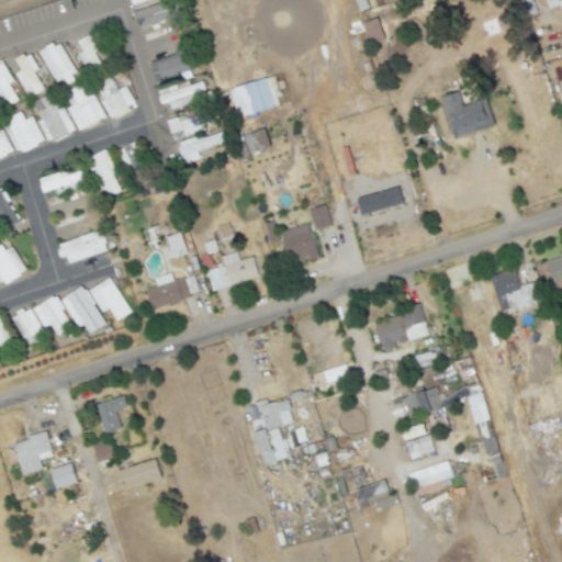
[(138,29),(175,15),(169,0),(168,0),(133,12),(138,29)]
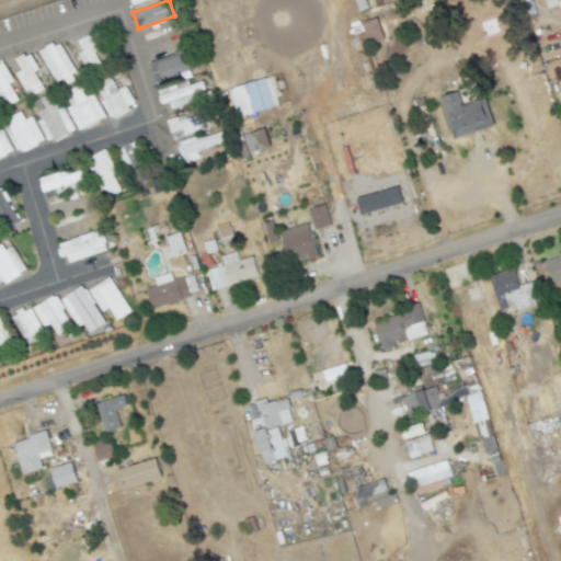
[(560,11),(552,14),(548,0),(560,0),(560,11)]
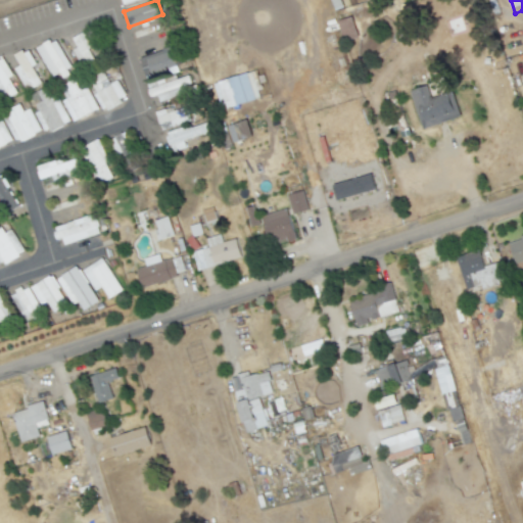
[(358,36),(350,16),(336,21),(343,41),(358,36)]
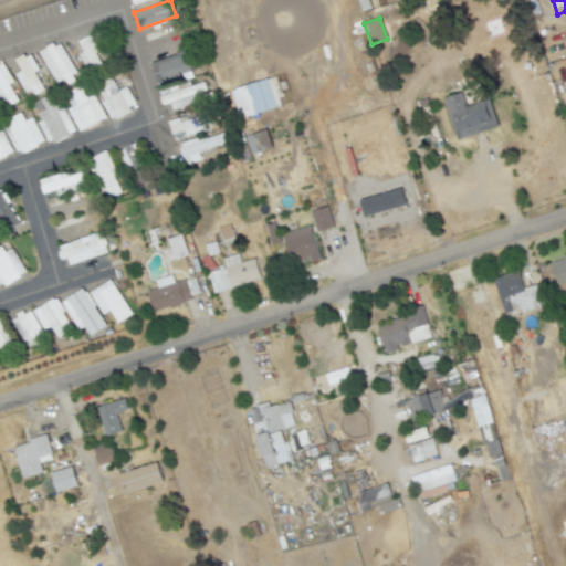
[(104,63),(88,35),(77,41),(83,51),(79,53),(88,72),(104,63)]
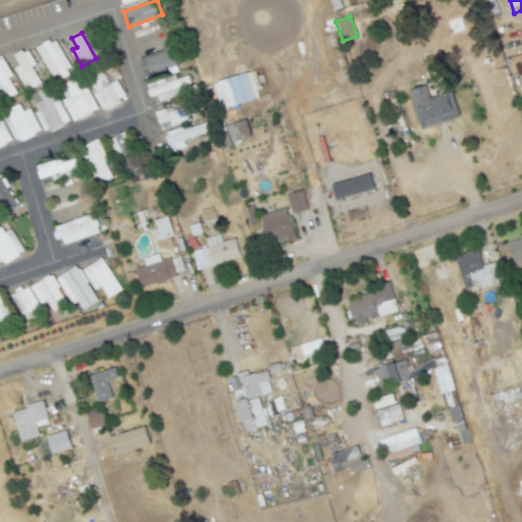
[(52,76),(59,72),(62,77),(72,72),(53,38),(36,48),(52,76)]
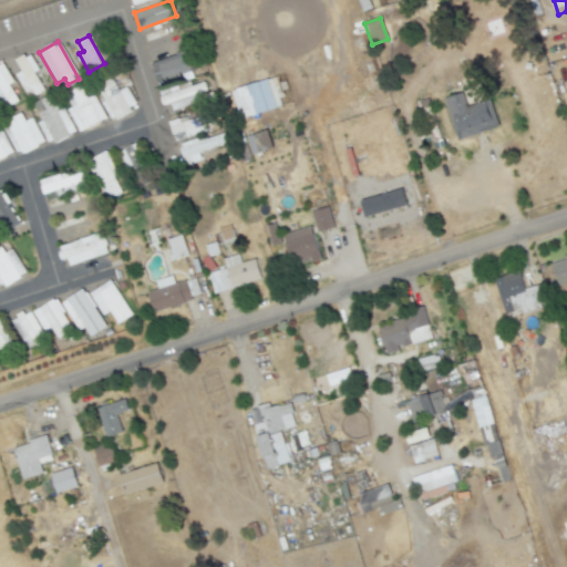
[(29,98),(43,91),(35,72),(38,70),(30,53),(16,59),(21,71),(18,73),(29,98)]
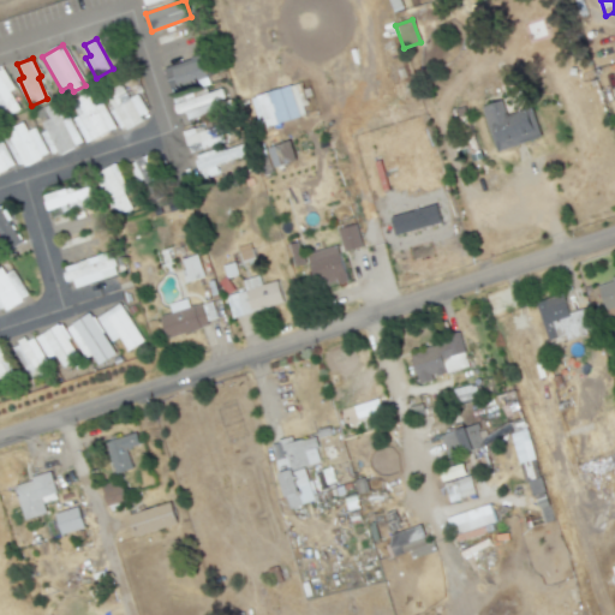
[(0,69),(0,108),(5,118),(21,109),(10,91),(15,89),(3,67),(0,69)]
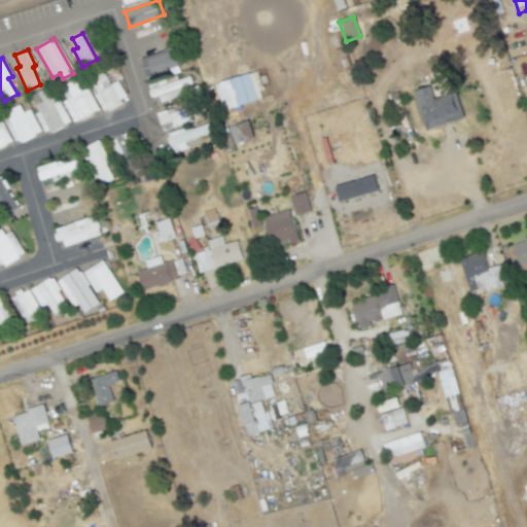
[(110,84),(104,72),(90,79),(97,94),(93,96),(101,112),(128,99),(117,80),(110,84)]
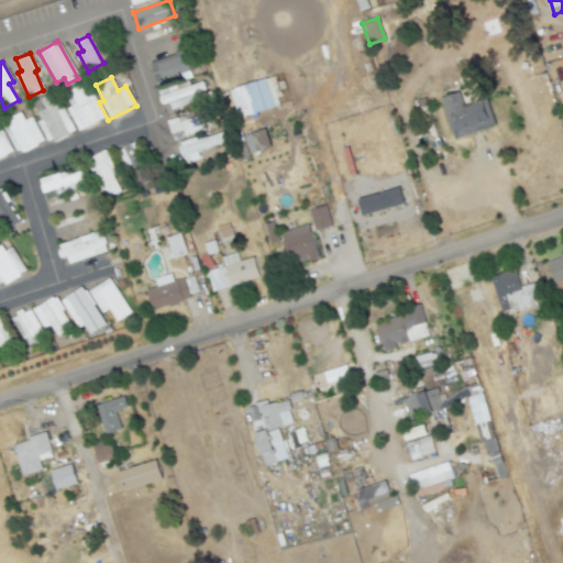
[(238,118),(274,107),(266,78),(230,89),(238,118)]
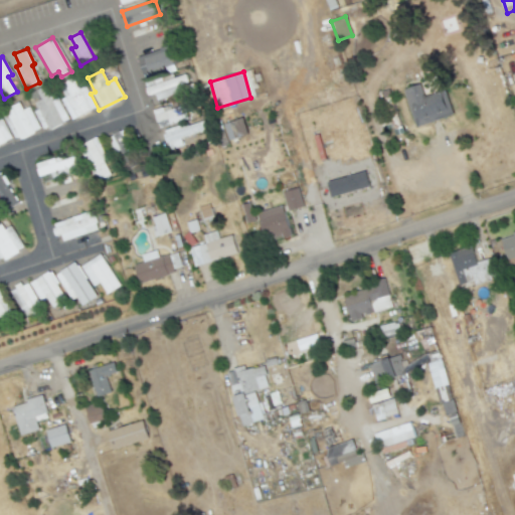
[(155,94),(157,99),(190,89),(186,75),(145,88),(147,96),(155,94)]
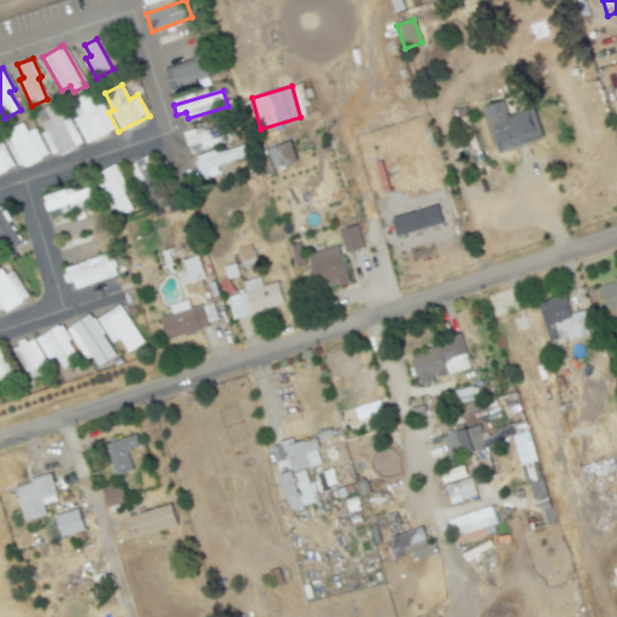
[(115,129),(103,104),(95,107),(88,93),(71,101),(78,116),(74,118),(86,144),(115,129)]
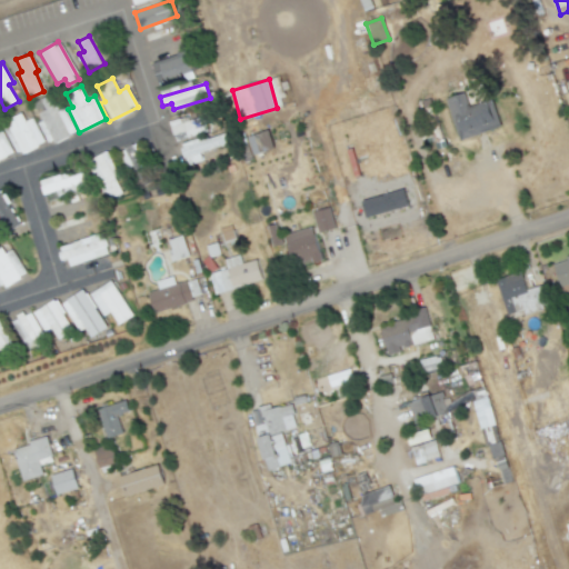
[(500,127),(491,99),(467,107),(463,93),(446,98),(458,140),(500,127)]
